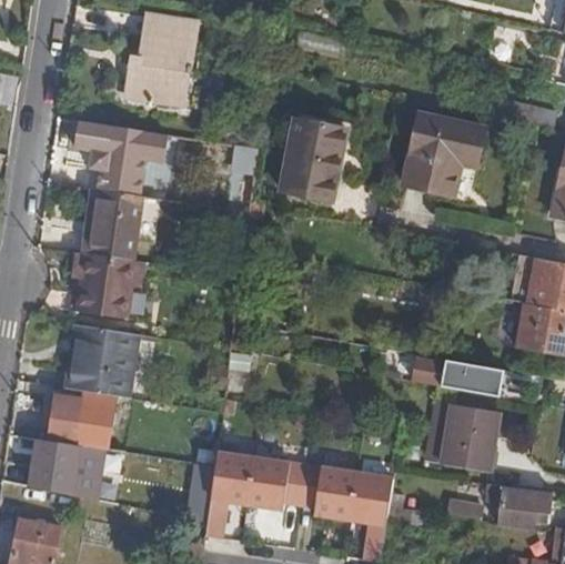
[(553,0),(547,27),(562,30),(564,23),(564,0),(553,0)]
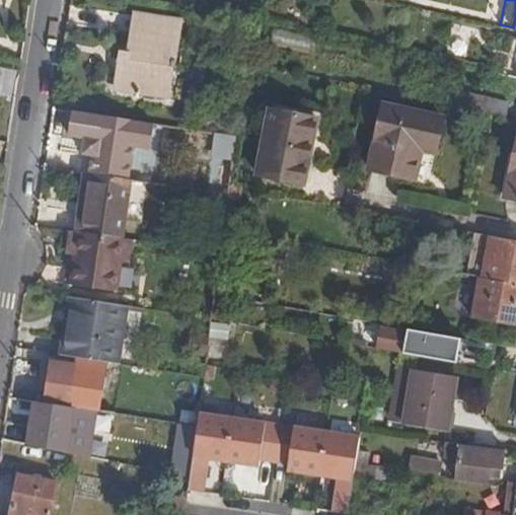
[(177,17),(133,10),(126,48),(117,46),(115,56),(121,57),(116,84),(162,93),(167,64),(172,65),(174,57),(171,56),(177,17)]
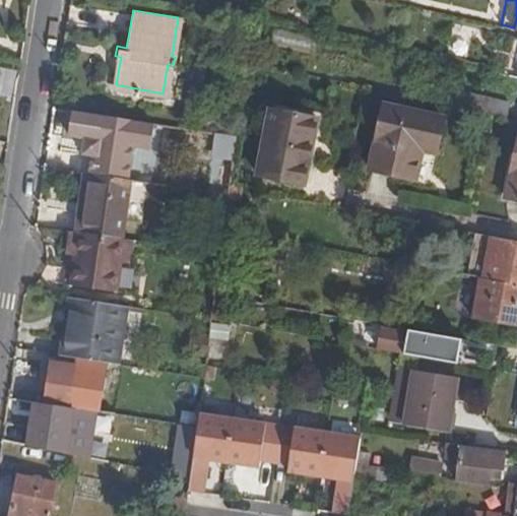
[(454,104),(502,114),(505,101),(458,90),(454,104)]
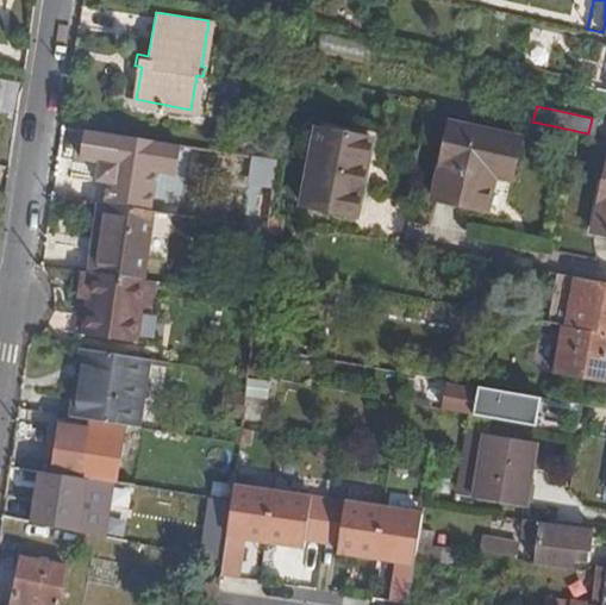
[(508,178),(517,136),(449,120),(431,197),(483,210),(492,173),(508,178)]
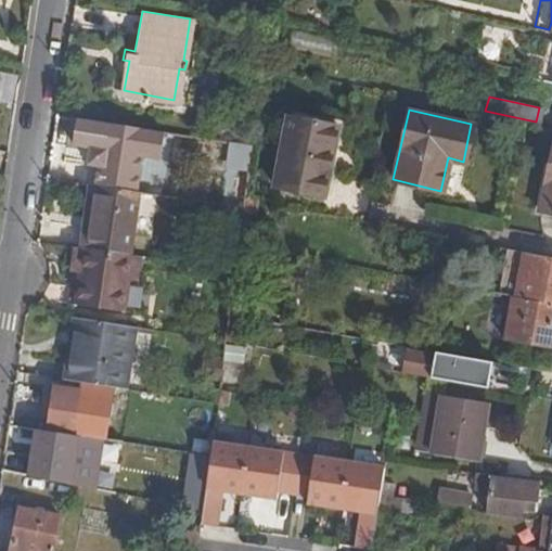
[(332,141),(336,124),(286,113),(272,183),(321,193),(328,164),(336,165),(342,143),(332,141)]
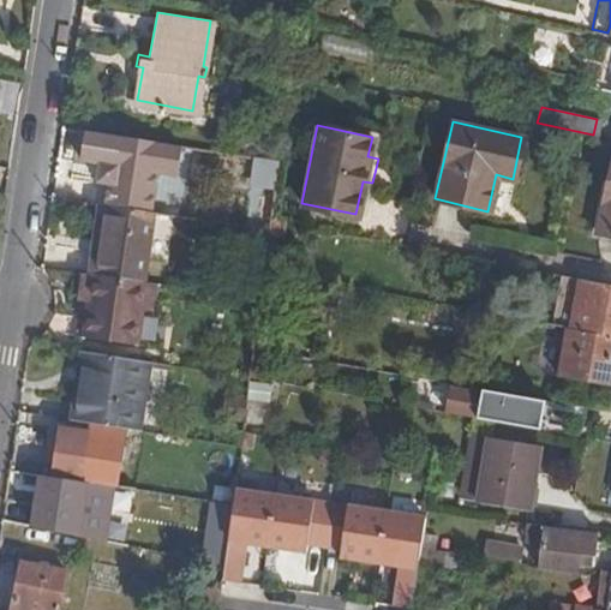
[(148,163),(153,139),(99,130),(97,133),(82,131),(72,183),(103,189),(109,157),(148,163)]
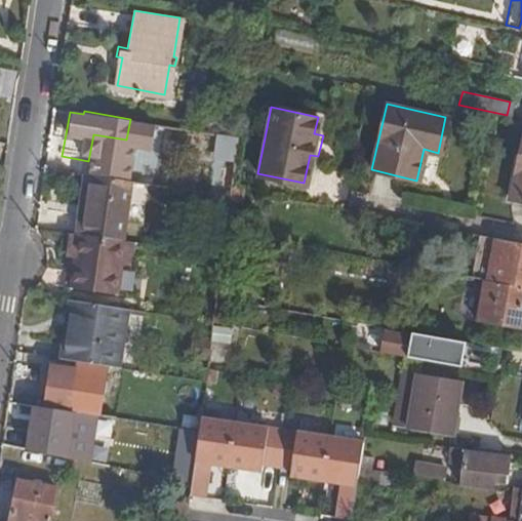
[(235,134),(219,132),(216,150),(233,153),(235,134)]
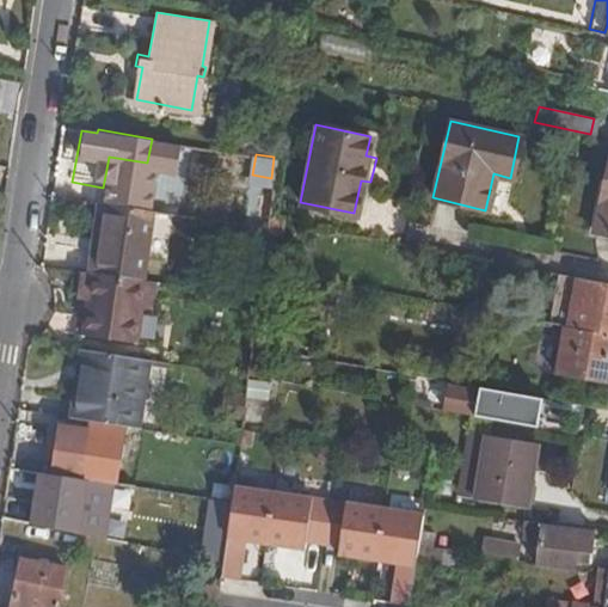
[(607,233),(607,166),(594,231),(607,233)]
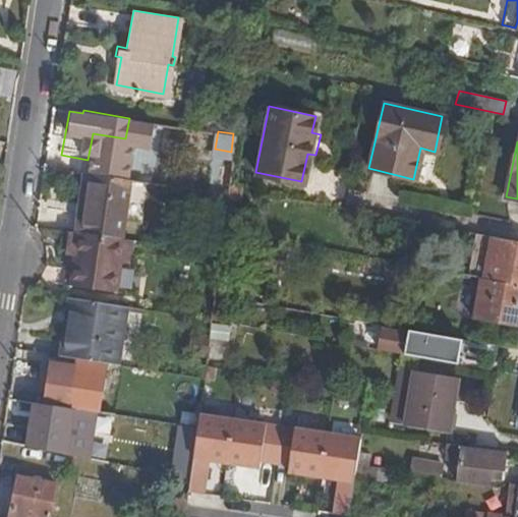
[(89,172),(81,171),(75,210),(82,211),(89,172)]
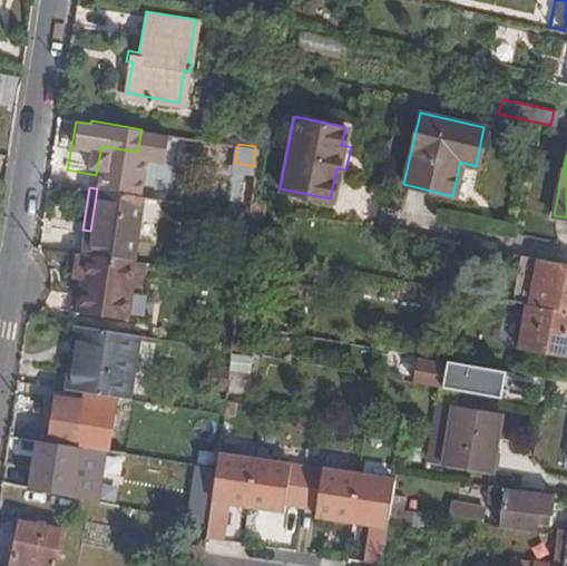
[(90,231),(82,230),(78,252),(128,261),(139,195),(97,188),(90,231)]
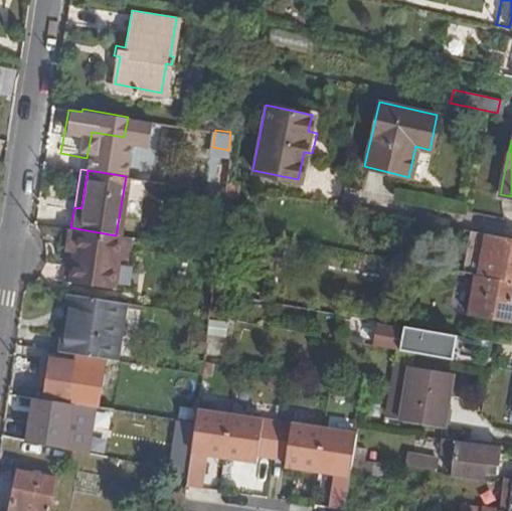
[(70,227),(67,227),(63,249),(72,250),(66,281),(110,288),(115,259),(123,261),(127,236),(116,235),(70,227)]
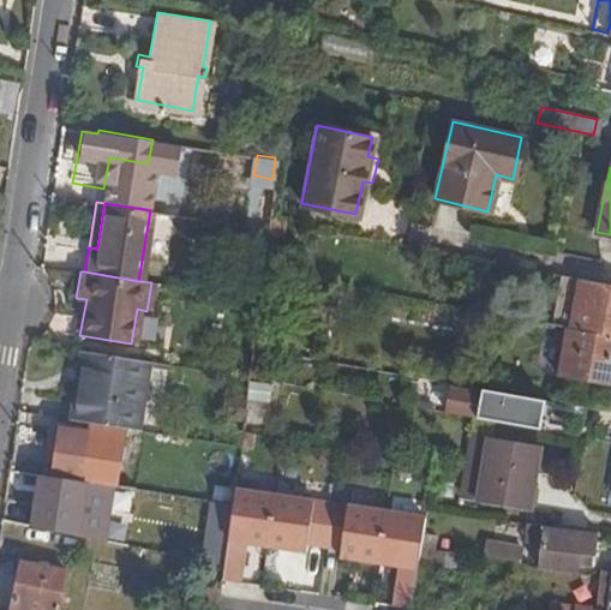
[(579,276),(558,273),(553,297),(574,301),(579,276)]
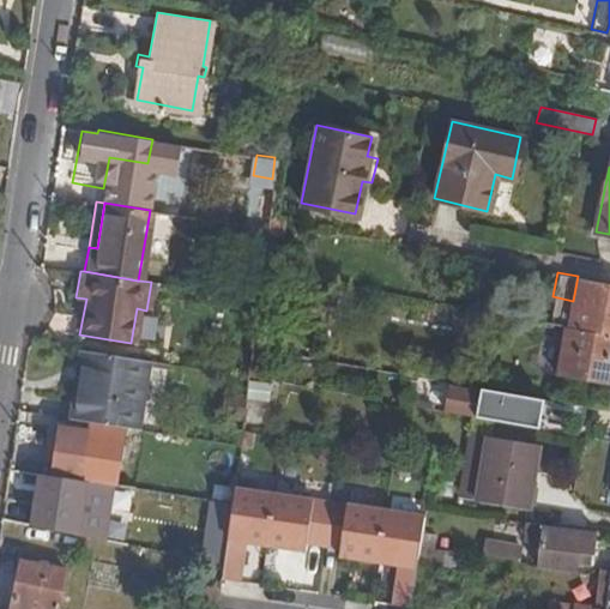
[(609,282),(578,276),(573,301),(609,307),(609,282)]
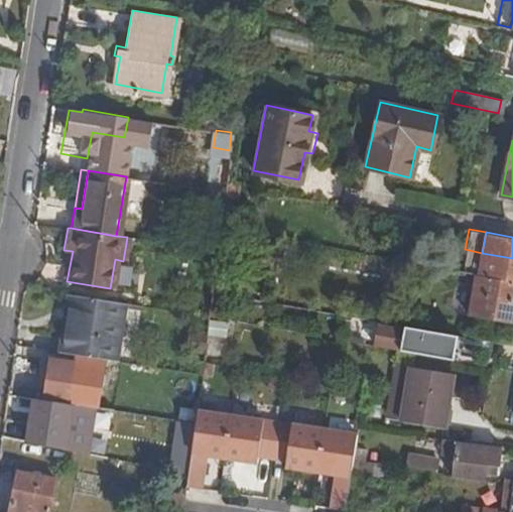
[(482,253),(465,249),(461,270),(474,272),(479,273),(482,253)]
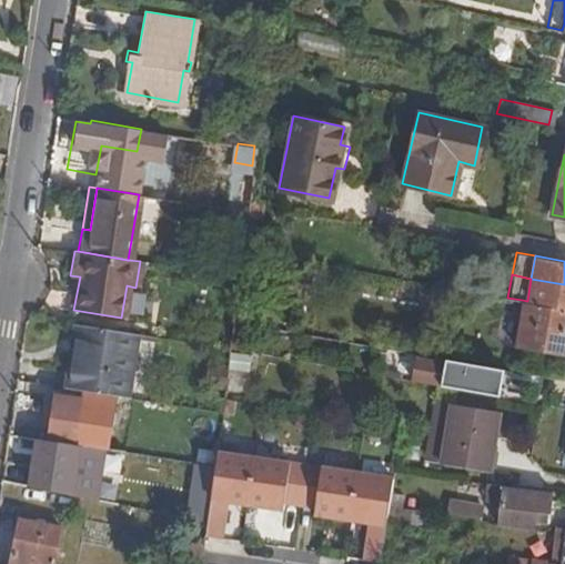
[(564,284),(531,279),(527,301),(564,308),(564,284)]
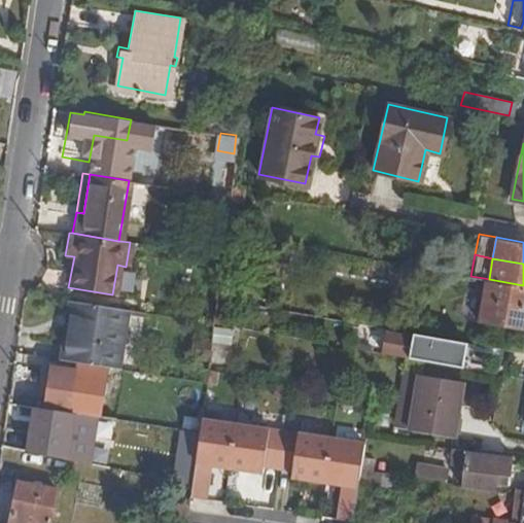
[(477,321),(523,328),(523,285),(489,279),(484,278),(477,321)]
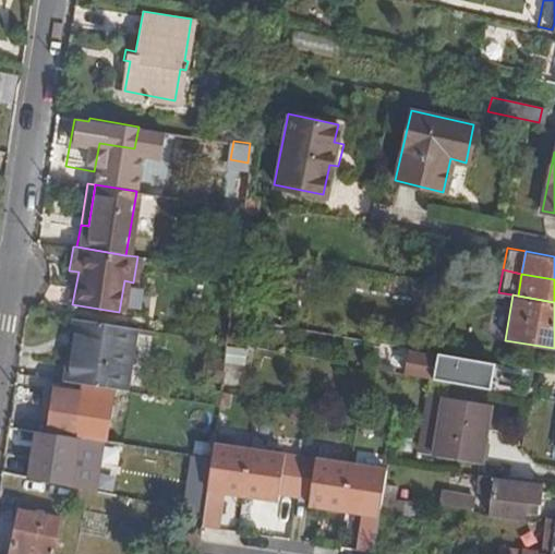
[(243,344),(248,320),(227,315),(224,340),(243,344)]
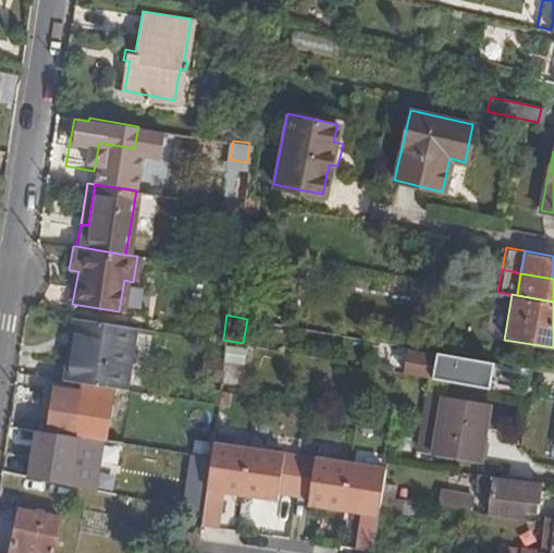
[(72,380),(124,388),(134,327),(83,319),(72,380)]
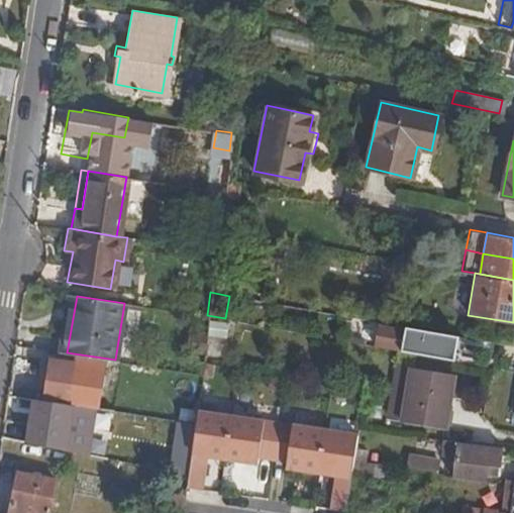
[(374,345),(451,360),(452,351),(443,350),(445,337),(377,324),(374,345)]
